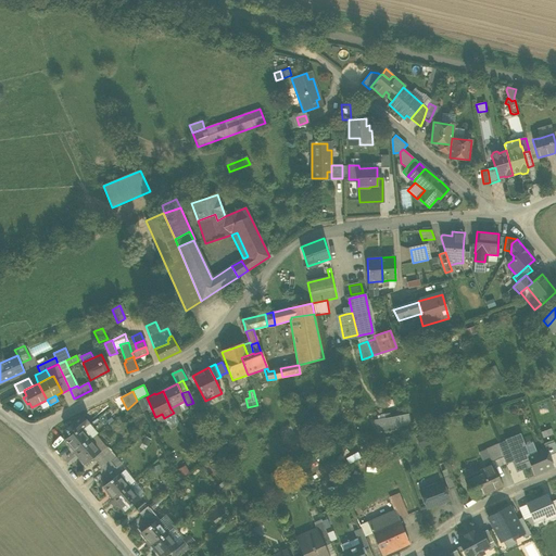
[(137,400),(142,412),(148,408),(142,396),(137,400)]
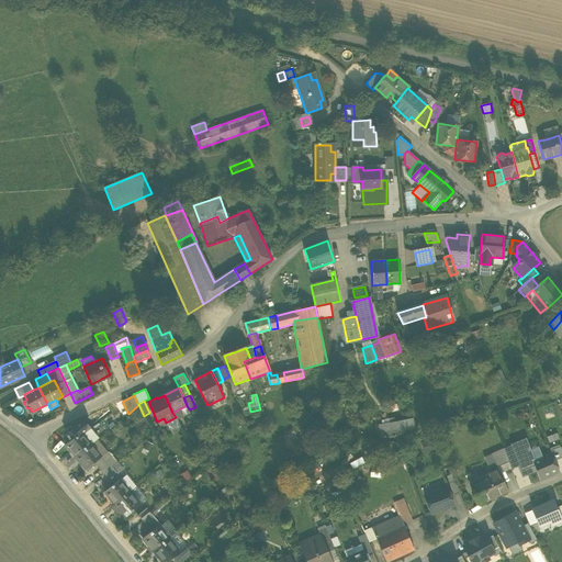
[(187,405),(172,413),(176,417),(176,418),(190,412),(189,409),(187,405)]
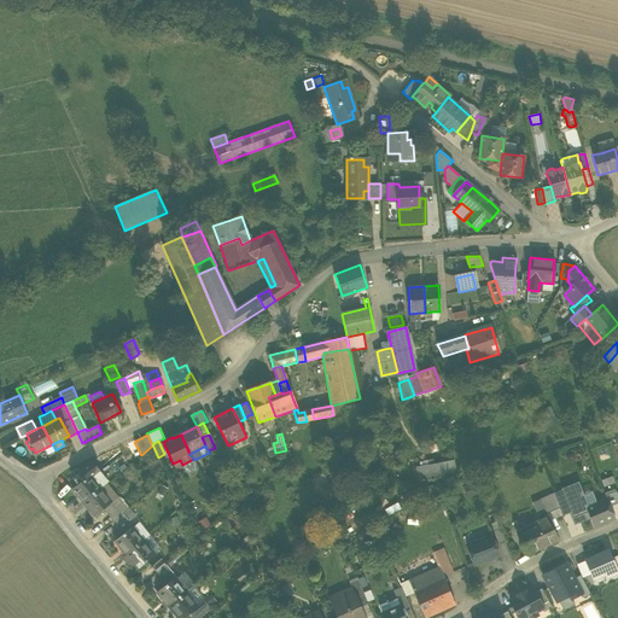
[(193,460),(193,459),(182,465),(188,476),(198,471),(193,460)]
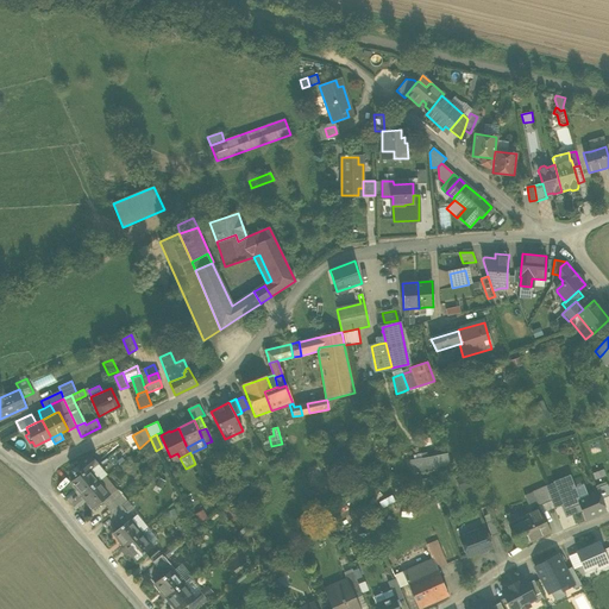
[(449,469),(446,454),(412,462),(414,475),(449,469)]
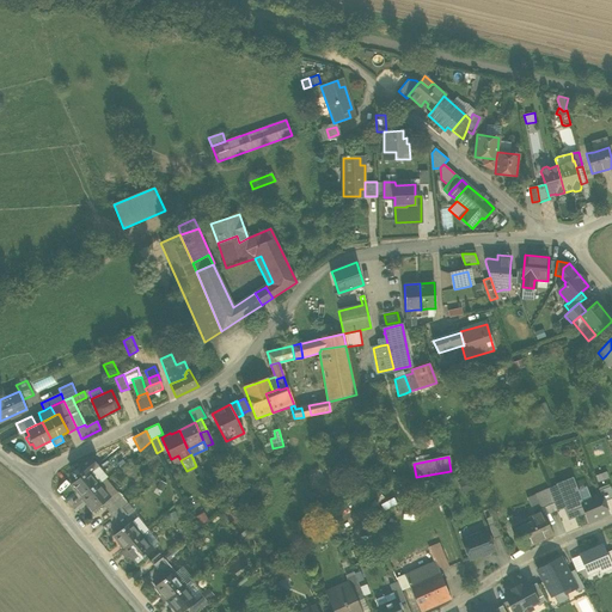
[(73,475),(78,481),(89,471),(90,473),(98,466),(92,459),(73,475)]
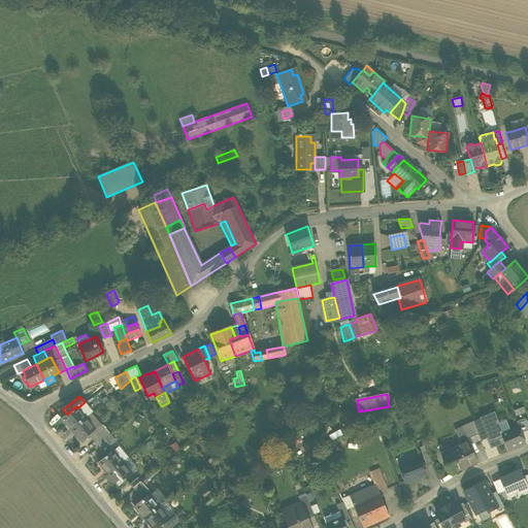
[(77,408),(86,418),(93,411),(85,402),(77,408)]
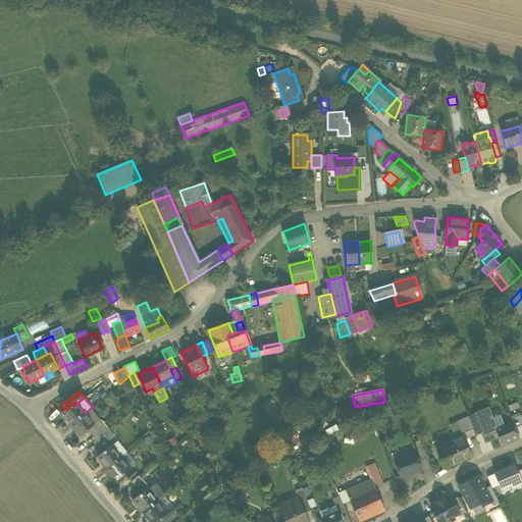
[(85,413),(76,404),(75,402),(66,410),(61,414),(70,424),(85,413)]
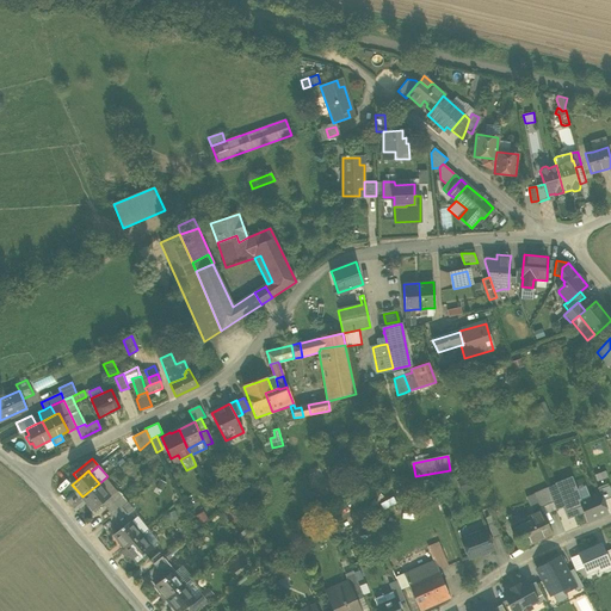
[(122,495),(107,476),(99,483),(111,498),(103,505),(106,508),(116,501),(122,495)]
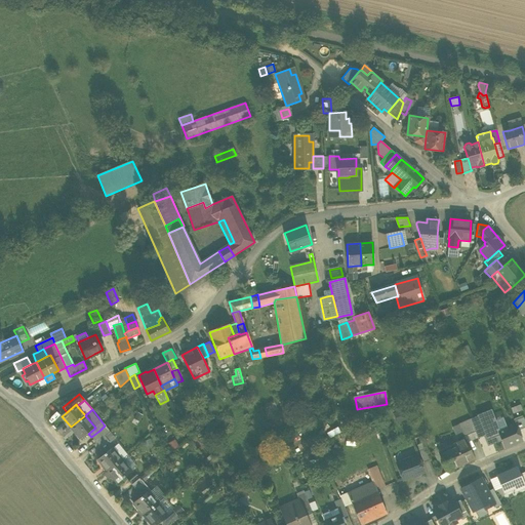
[(497,431),(497,430),(494,420),(490,411),(478,416),(485,436),(487,435),(497,431)]
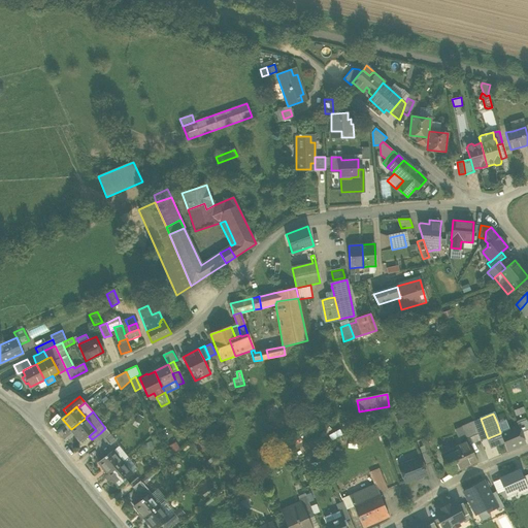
[(138,415),(134,421),(139,424),(143,418),(138,415)]
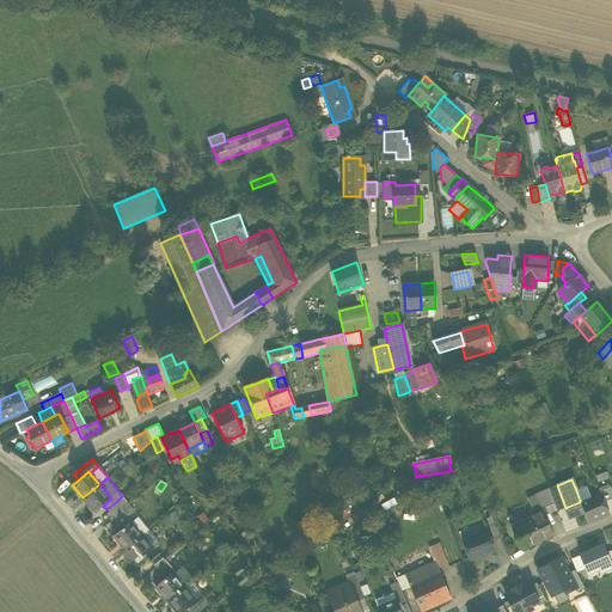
[(230,496),(222,481),(215,484),(224,499),(230,496)]
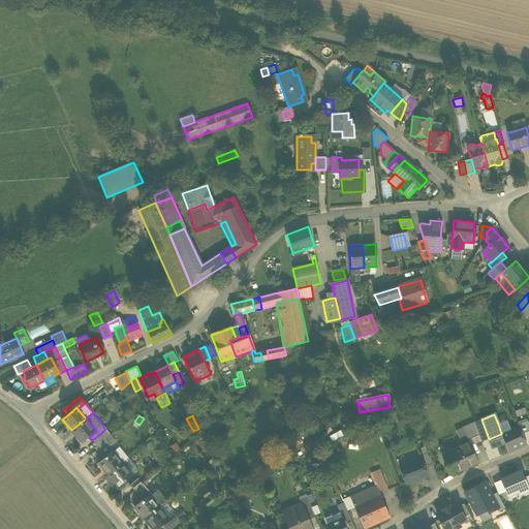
[(96,431),(86,418),(71,430),(82,443),(89,437),(96,431)]
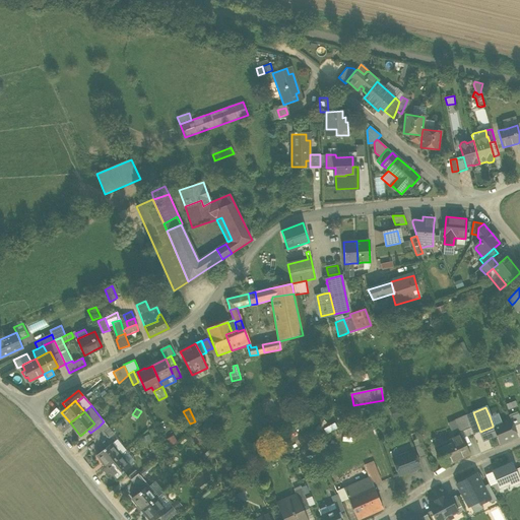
[(473,412),(465,415),(472,435),(480,432),(473,412)]
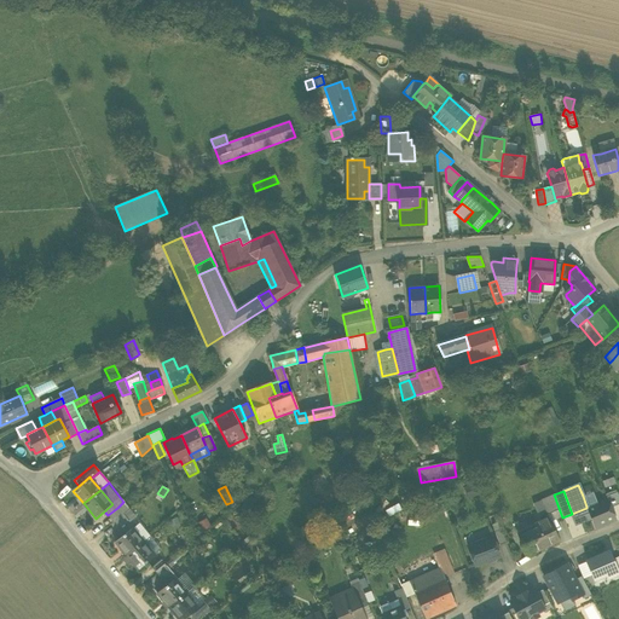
[(593,492),(583,496),(586,507),(597,503),(593,492)]
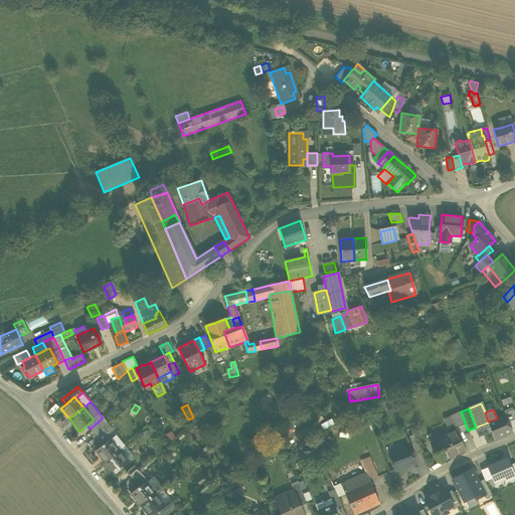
[(504,414),(507,422),(514,418),(514,412),(514,409),(504,413),(504,414)]
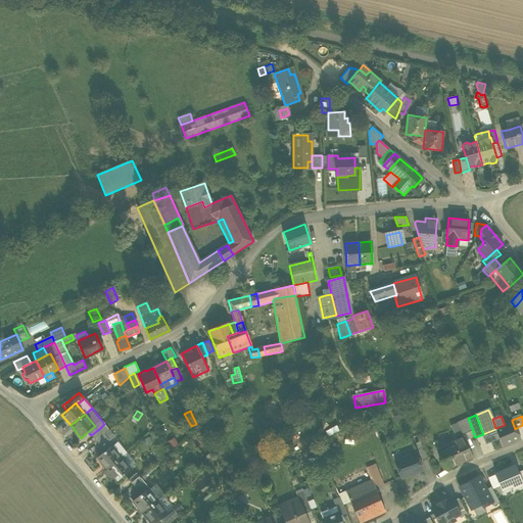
[(466,441),(475,437),(468,418),(448,426),(455,439),(463,435),(466,441)]
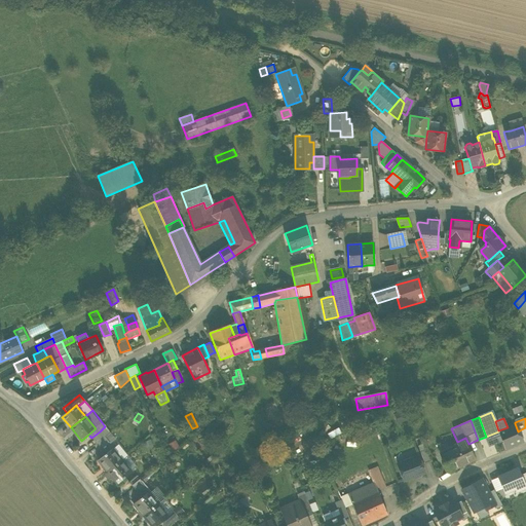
[(502,440),(506,450),(523,443),(518,431),(515,423),(508,427),(498,430),(498,431),(502,440)]
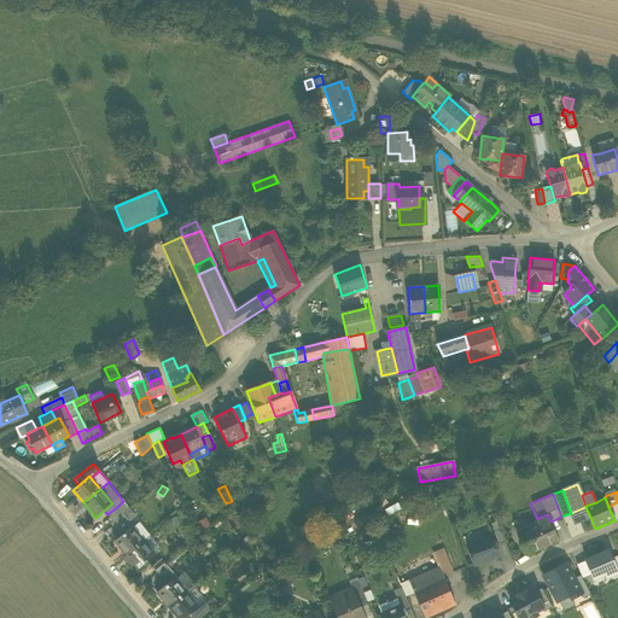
[(117,507),(123,513),(129,508),(123,501),(117,507)]
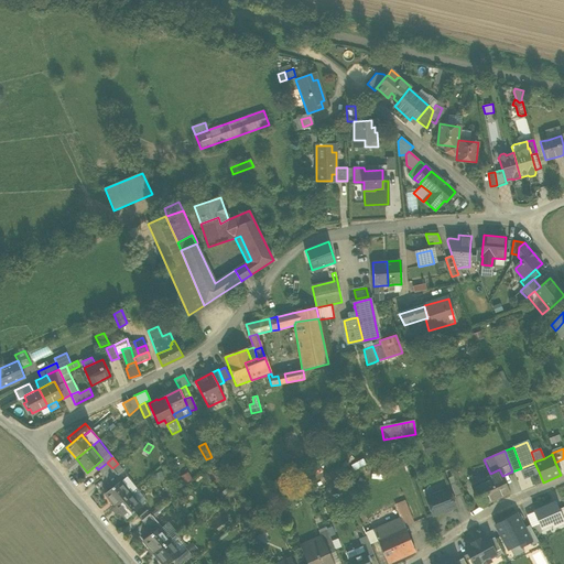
[(98,469),(104,475),(112,468),(107,463),(98,469)]
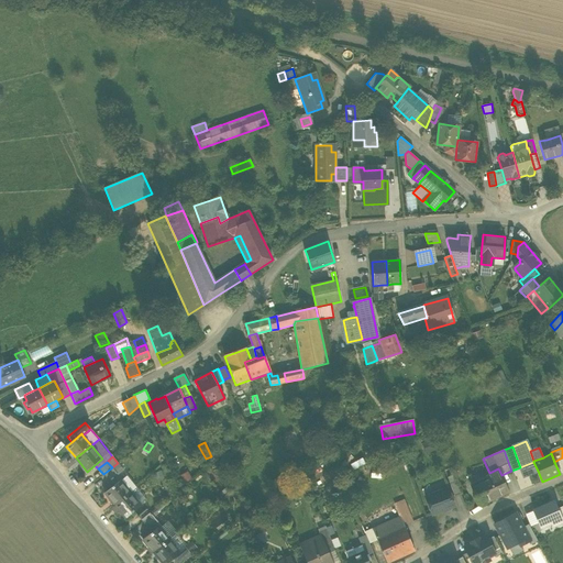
[(538,471),(533,462),(522,466),(525,472),(522,473),(523,476),(538,471)]
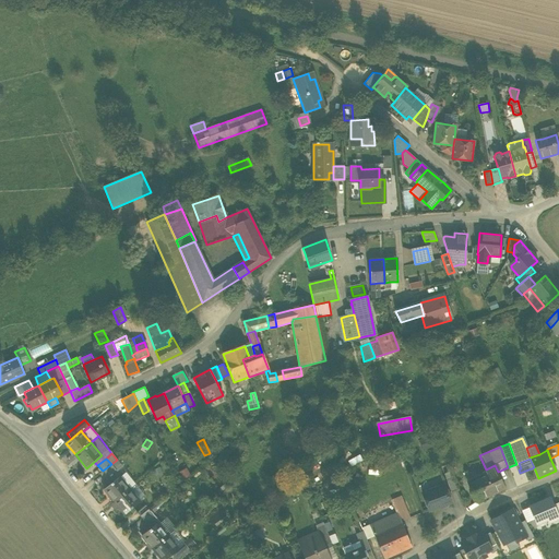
[(121,465),(117,460),(111,464),(116,470),(121,465)]
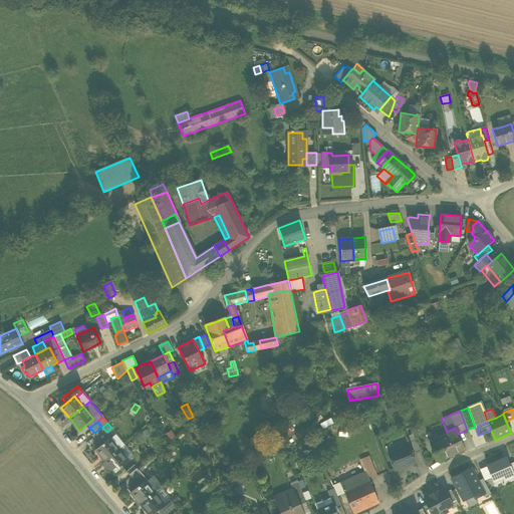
[(106,432),(102,427),(94,433),(98,438),(106,432)]
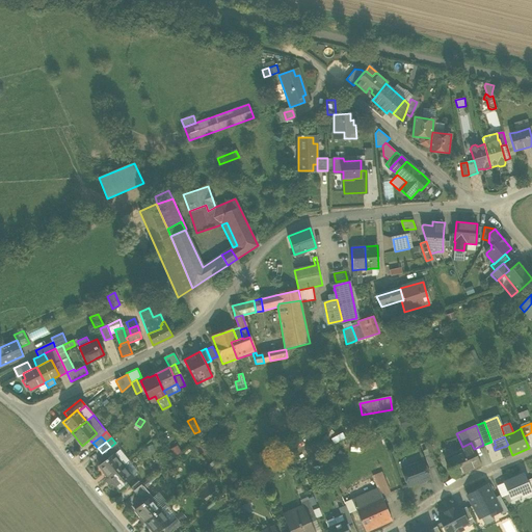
[(448,461),(454,476),(480,464),(474,449),(471,443),(462,447),(466,453),(448,461)]
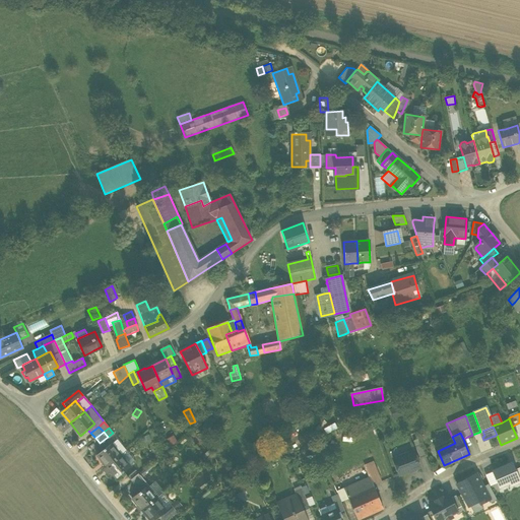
[(174,435),(167,439),(170,446),(177,442),(174,435)]
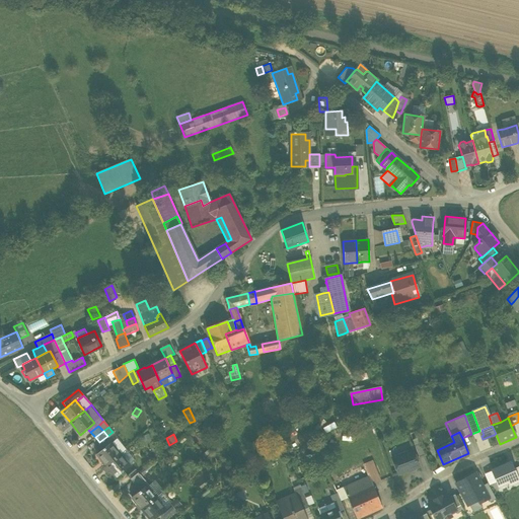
[(117,438),(112,443),(120,454),(124,450),(126,449),(117,438)]
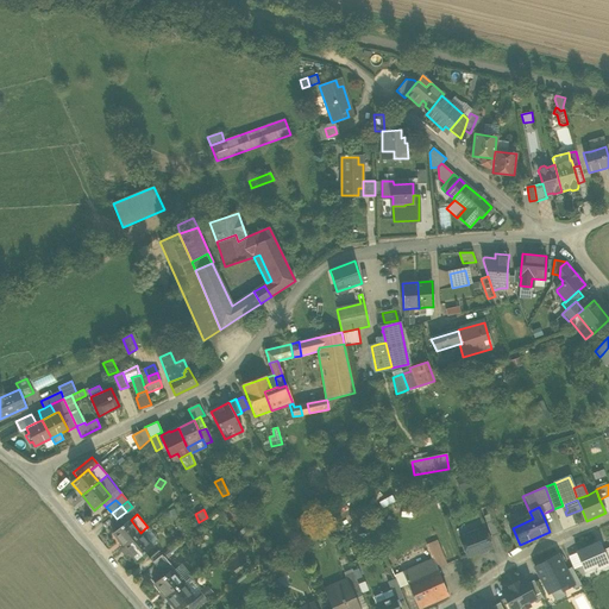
[(484,516),(491,537),(498,534),(490,514),(484,516)]
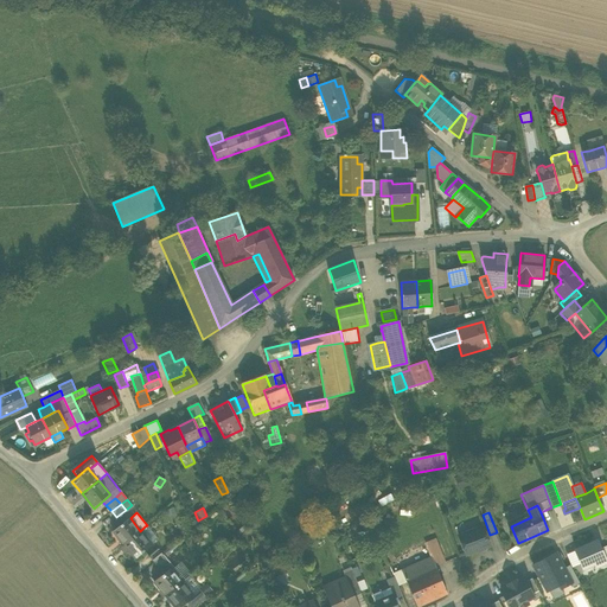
[(113,532),(123,544),(140,531),(131,518),(113,532)]
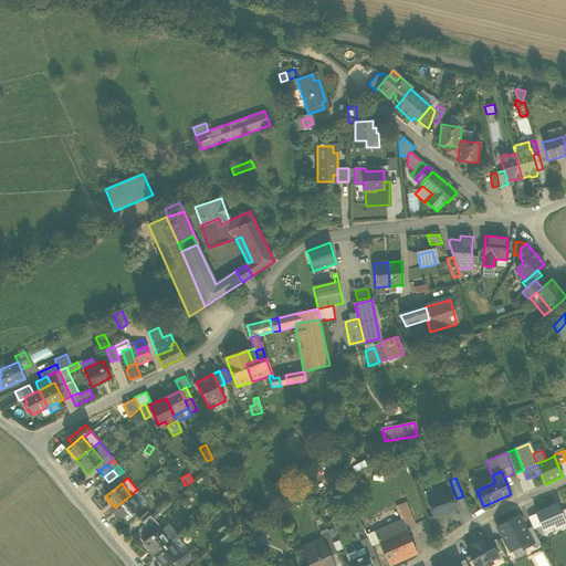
[(146,503),(135,491),(130,495),(140,507),(146,503)]
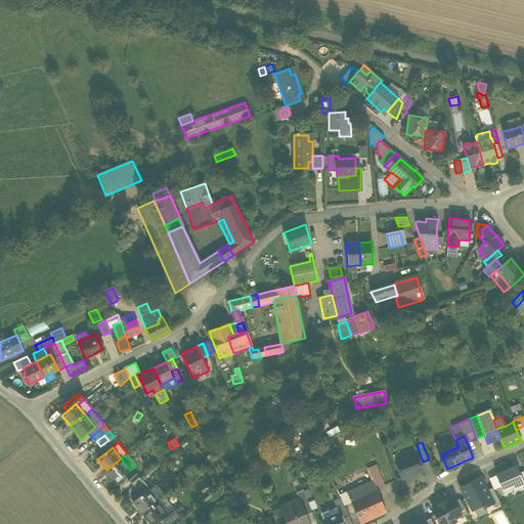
[(395,464),(401,478),(423,470),(418,455),(410,457),(410,455),(402,459),(403,461),(395,464)]
